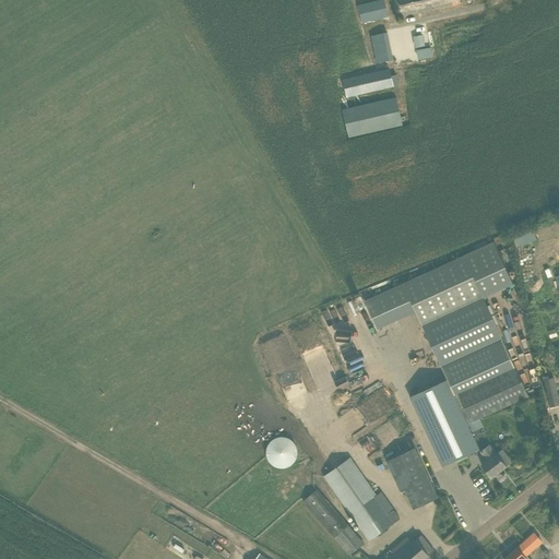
[(379,0),(358,6),(363,23),(389,16),(383,0),(379,0)]
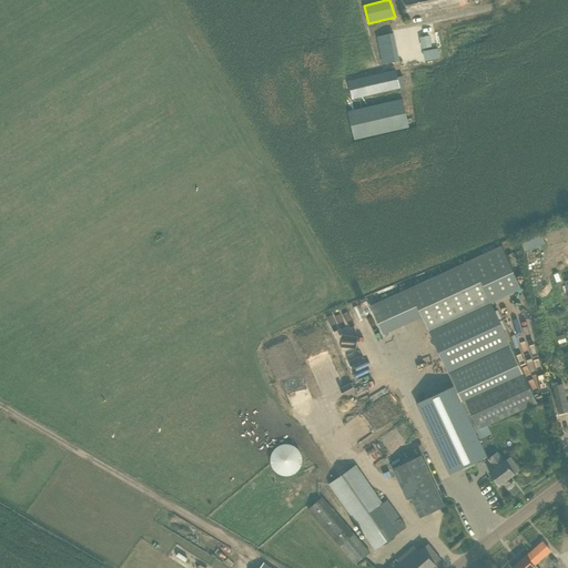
[(466,3),(464,0),(401,0),(402,3),(404,14),(466,3)]
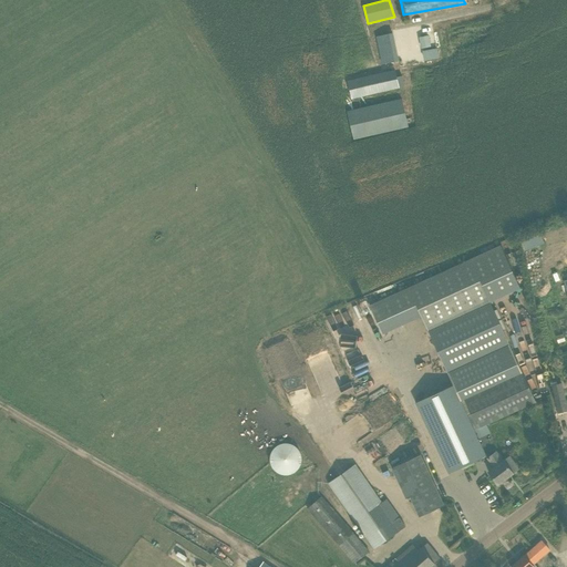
[(428,37),(420,38),(422,48),(429,47),(428,37)]
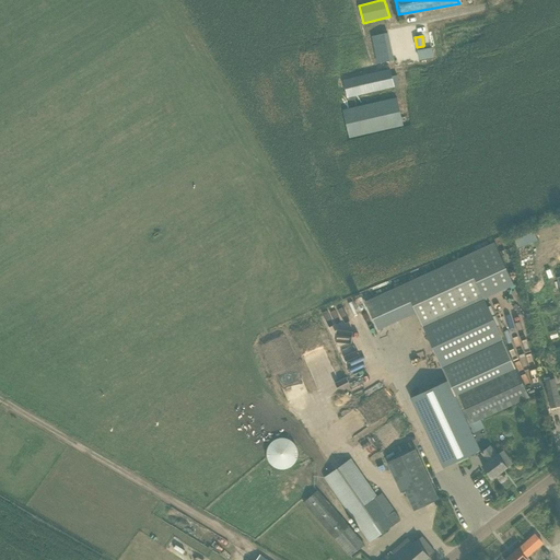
[(391,46),(374,49),(377,63),(393,60),(391,46)]
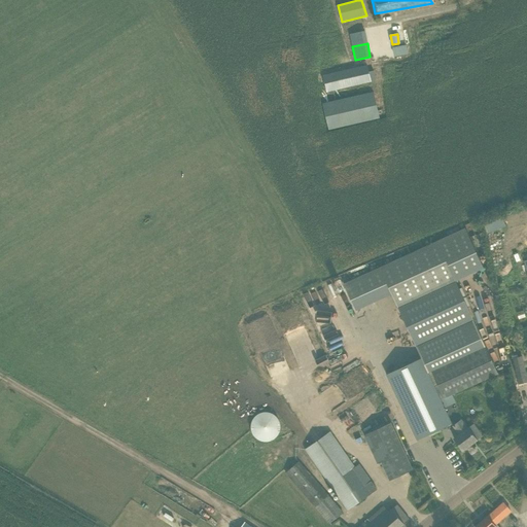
[(409,56),(406,44),(393,47),(395,58),(409,56)]
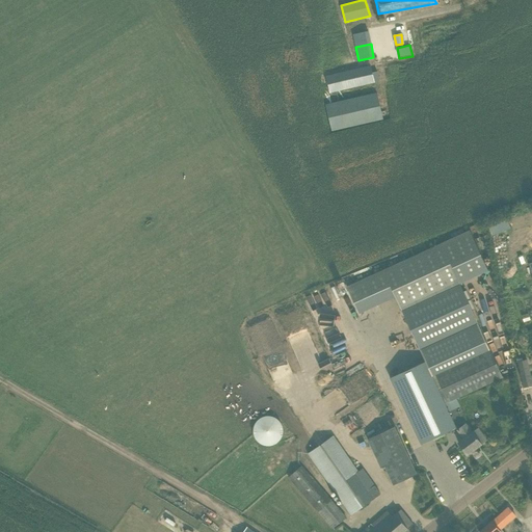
[(329,92),(375,82),(374,82),(379,81),(377,72),(372,73),(371,65),(326,76),(329,92)]
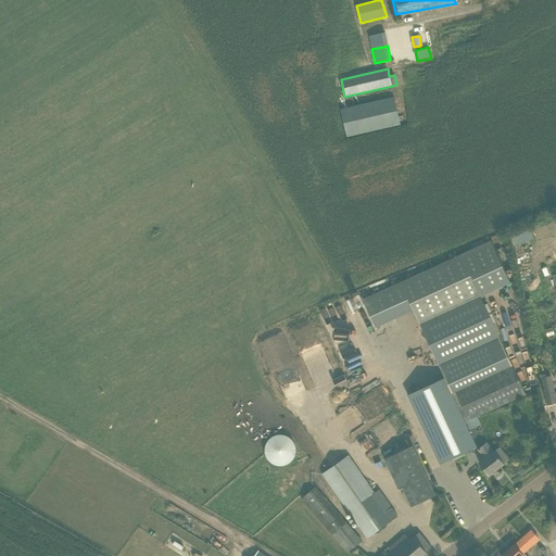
[(341,110),(348,136),(400,124),(394,98),(341,110)]
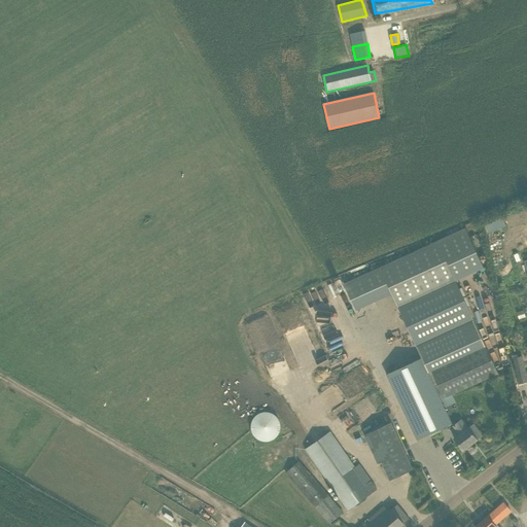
[(455,281),(456,281),(437,241),(379,268),(391,293),(398,308),(421,358),(386,374),(417,440),(428,434),(429,436),(441,431),(440,429),(452,423),(427,372),(430,371),(444,398),(498,374),(455,281)]
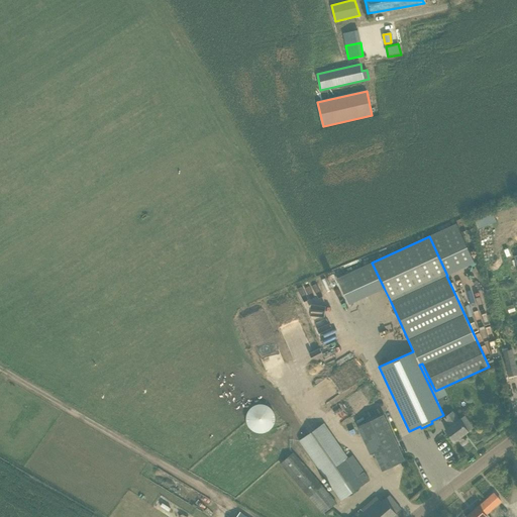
[(468,268),(469,286),(481,285),(481,268),(468,268)]
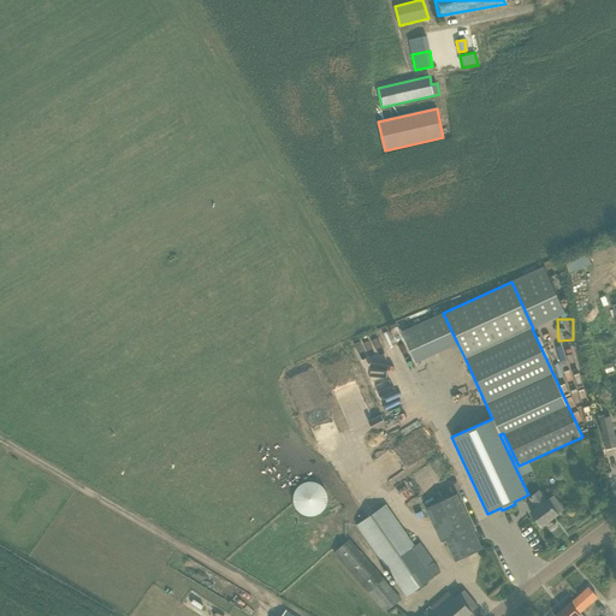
[(610,416),(600,419),(604,438),(606,448),(615,445),(615,434),(614,436),(610,416)]
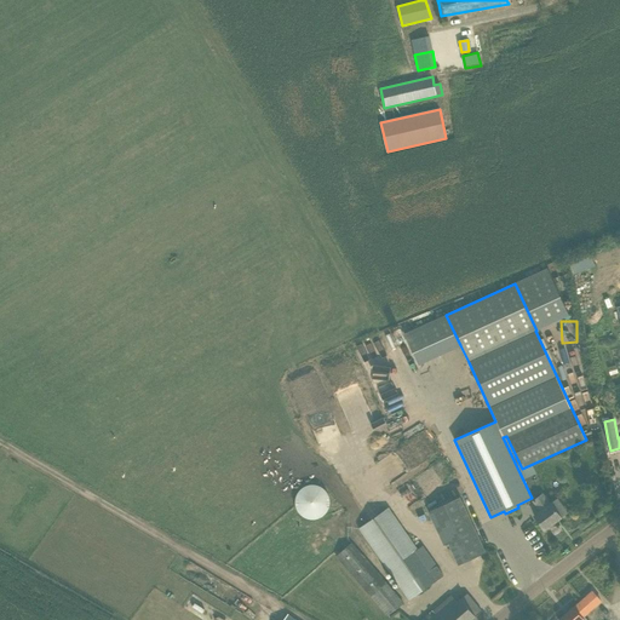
[(331,503),(331,499),(329,495),(328,493),(326,489),(323,488),(321,486),(320,486),(315,484),(311,484),(308,486),(304,487),(302,489),(299,492),(297,495),(296,499),(296,501),(296,505),(297,507),(298,511),(300,515),(303,516),(306,518),(310,520),(313,520),(316,520),(320,518),(323,517),(326,515),(327,512),(329,510),(331,506),(331,503)]
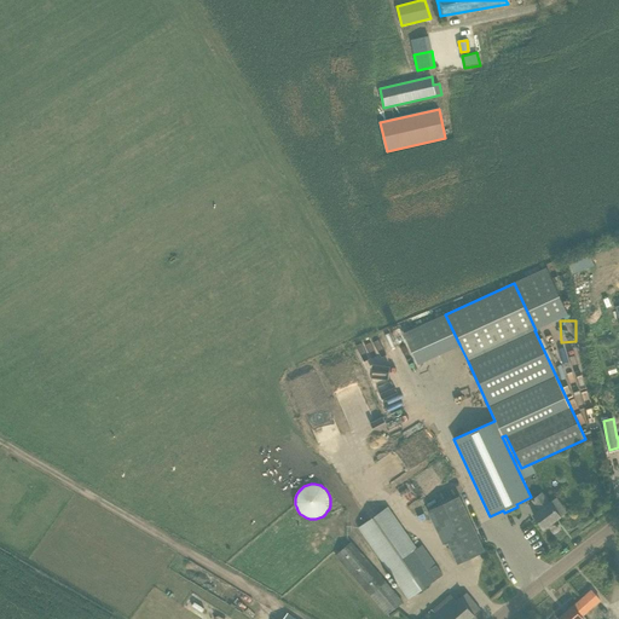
[(566,512),(556,498),(549,503),(542,493),(532,501),(539,510),(533,515),(536,519),(543,528),(560,516),(566,512)]
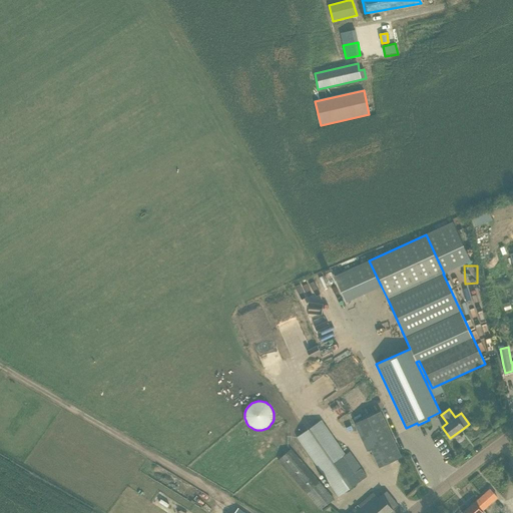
[(354,424),(367,451),(370,450),(379,468),(402,457),(381,411),(354,424)]
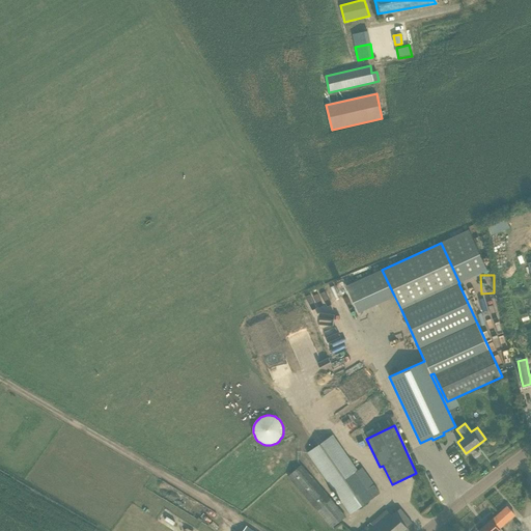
[(369,487),(333,435),(307,452),(350,513),(380,493),(373,484),(369,487)]
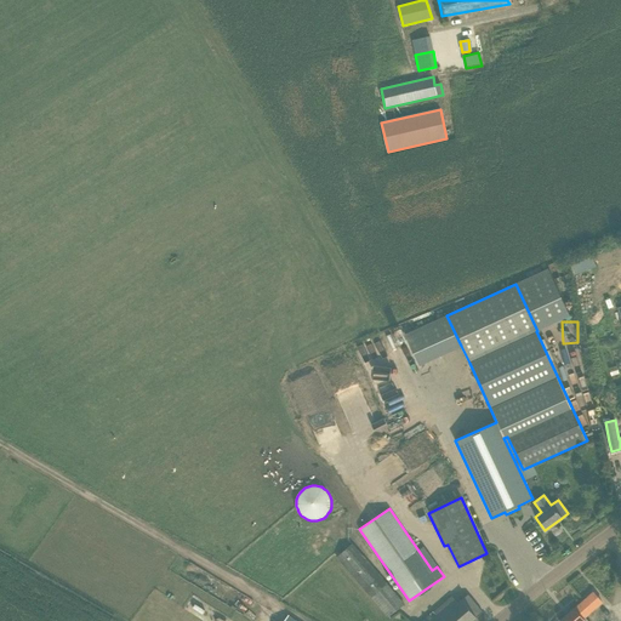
[(387,616),(405,604),(352,543),(336,557),(387,616)]
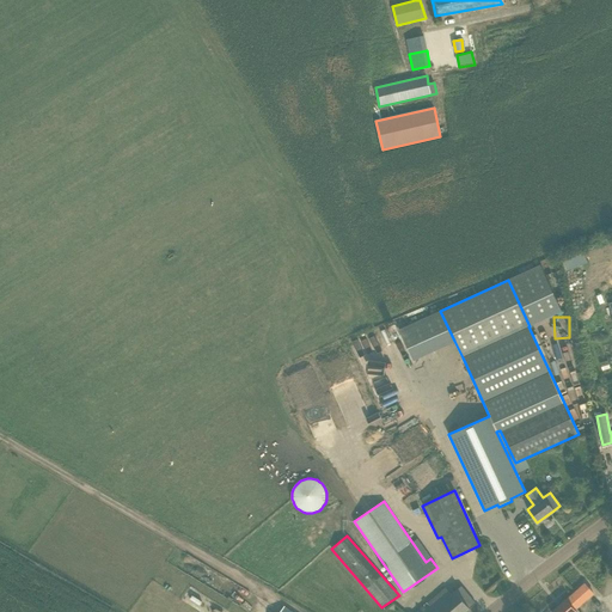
[(551,611),(579,611),(576,609),(593,593),(585,583),(551,611)]
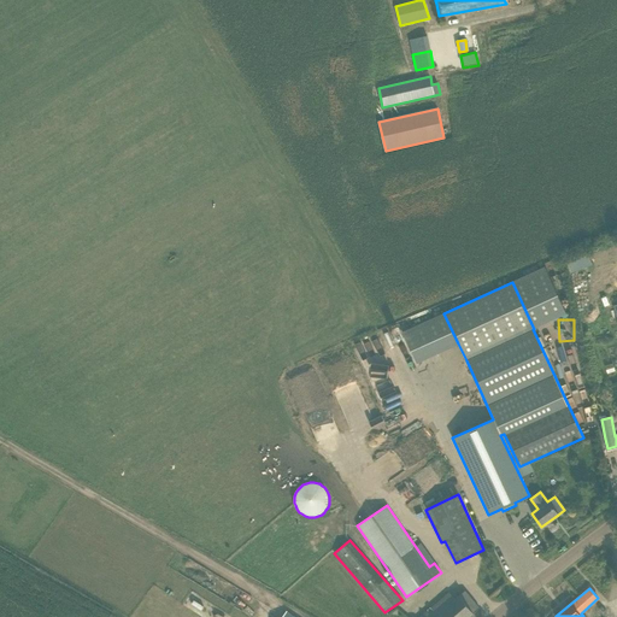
[(468,616),(479,607),(471,599),(464,589),(452,599),(447,593),(418,616),(468,616)]
